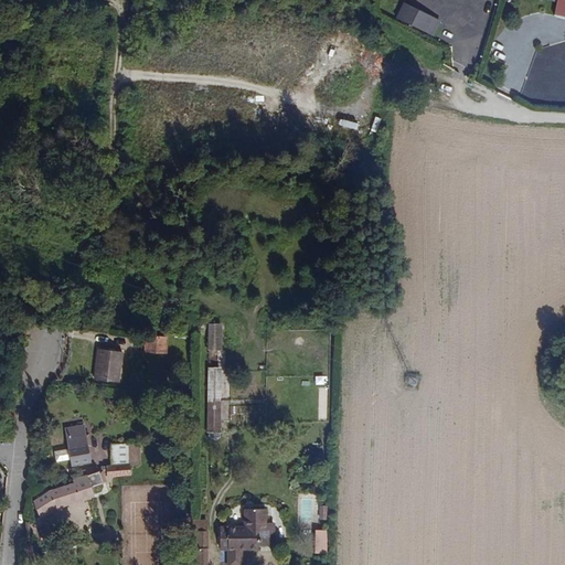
[(441,21),(404,2),(396,17),(434,36),(441,21)]
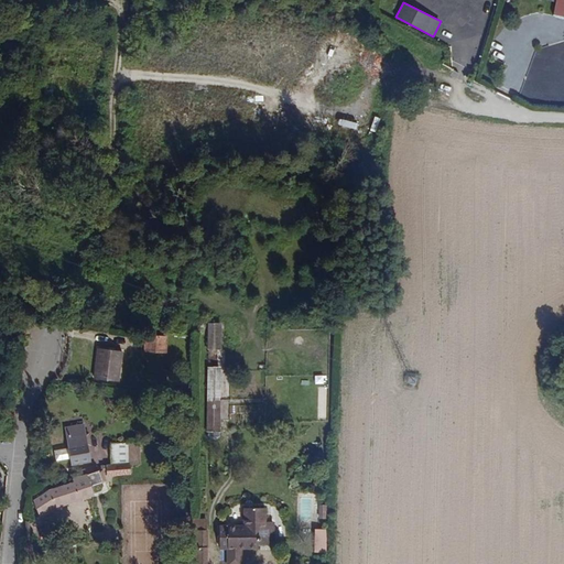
[(221,326),(208,326),(207,350),(220,351),(221,326)]
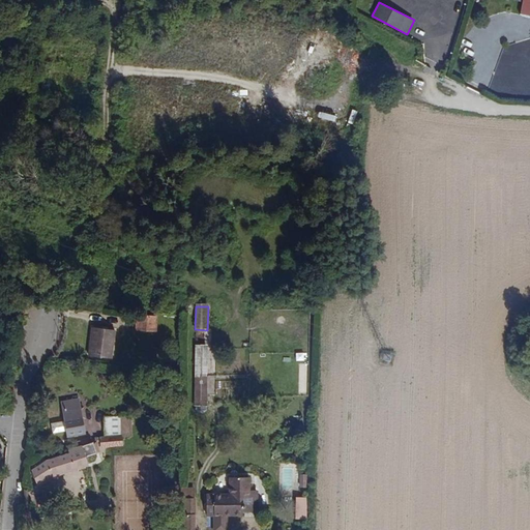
[(138,325),(147,326),(148,314),(139,314),(138,325)]
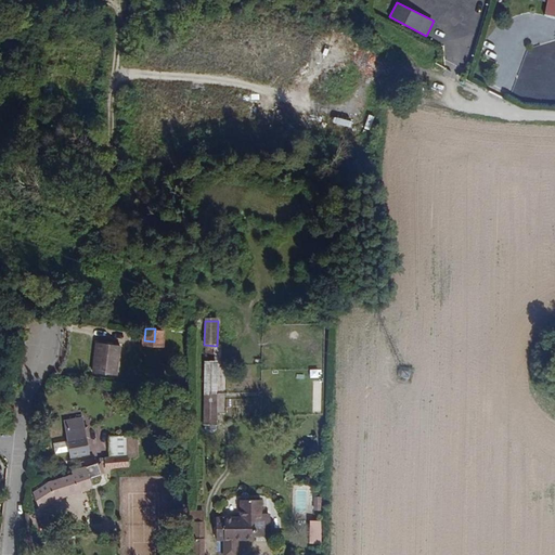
[(93,341),(90,374),(119,376),(123,344),(93,341)]
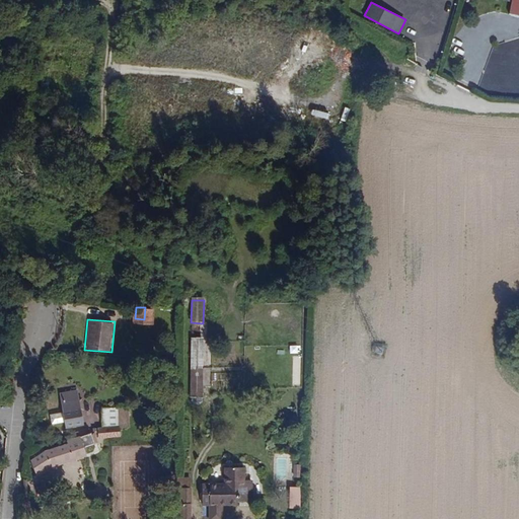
[(198,346),(190,345),(189,383),(197,383),(198,346)]
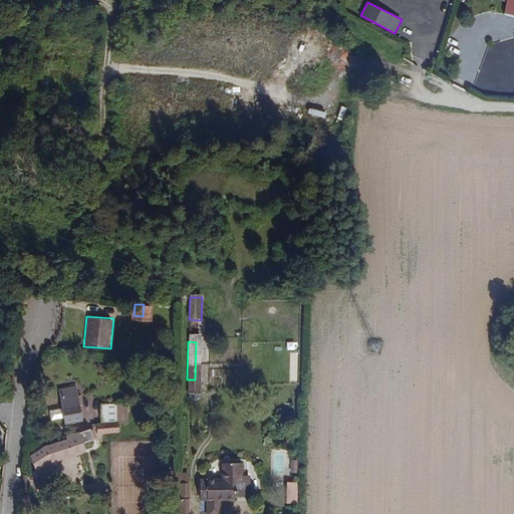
[(195,379),(187,379),(187,400),(194,400),(195,379)]
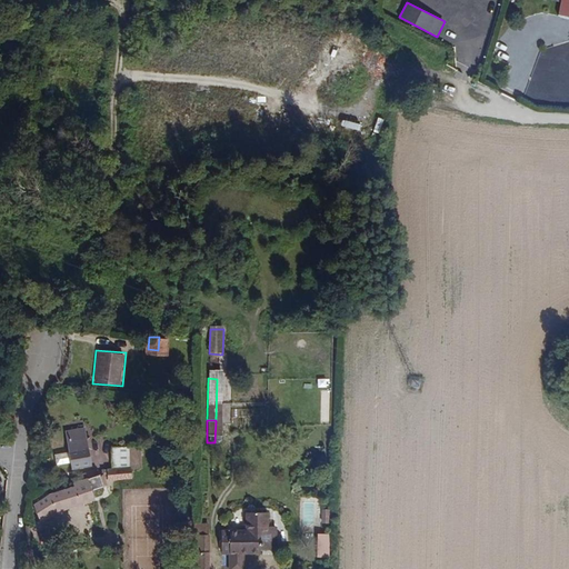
[(76,469),(97,466),(98,455),(88,427),(68,431),(72,450),(75,462),(76,469)]
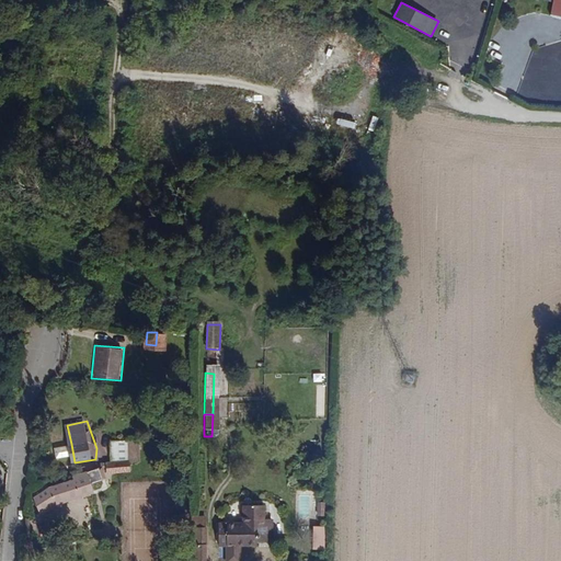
[(110,462),(127,461),(126,438),(109,439),(110,462)]
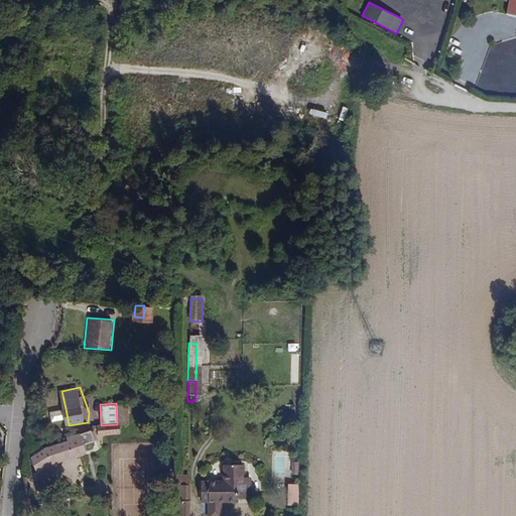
[(51,422),(68,419),(66,408),(49,412),(51,422)]
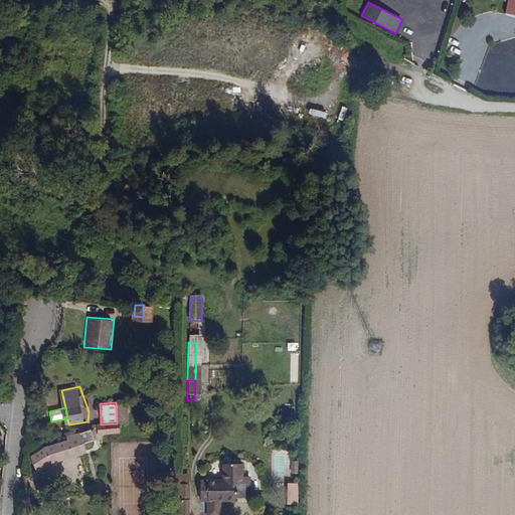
[(46,447),(30,458),(36,474),(62,460),(87,454),(84,445),(95,442),(95,440),(98,439),(94,428),(46,447)]
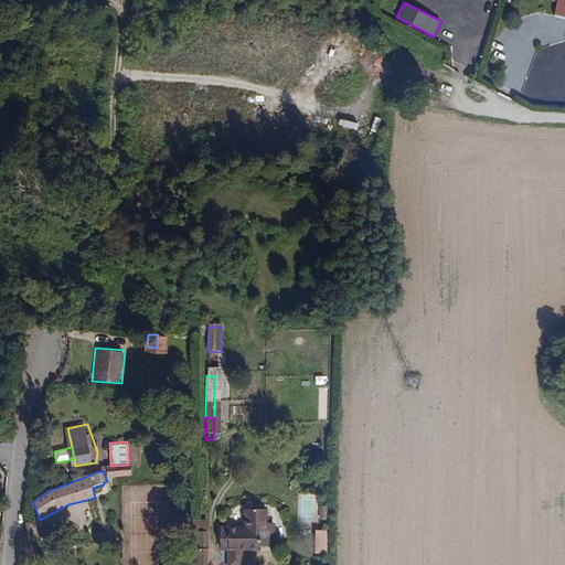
[(262,515),(242,514),(242,533),(216,533),(216,555),(233,555),(233,552),(254,552),(254,533),(260,533),(262,515)]
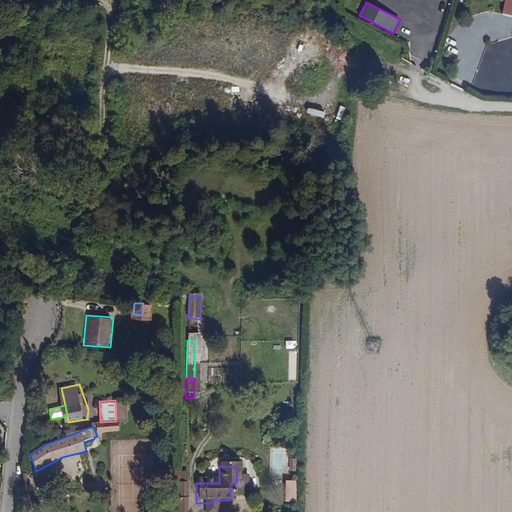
[(183,475),(175,475),(175,486),(183,487),(183,475)]
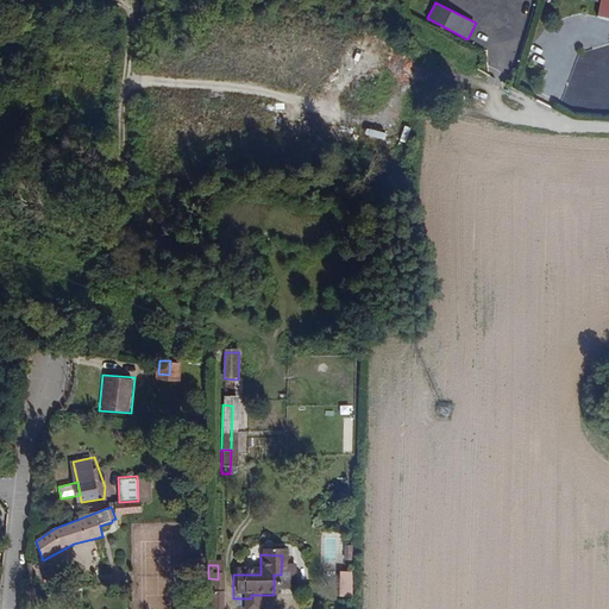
[(296,583),(307,583),(308,565),(296,565),(296,583)]
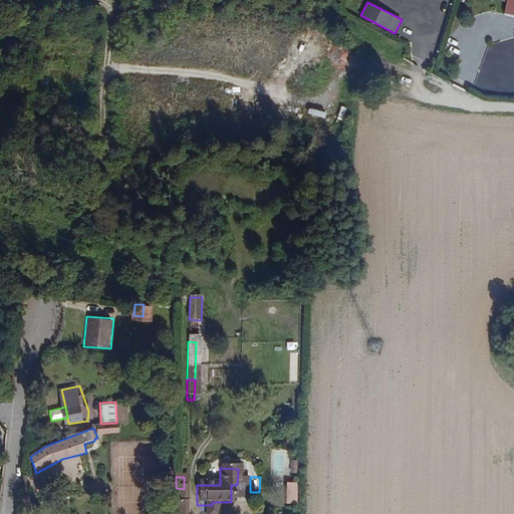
[(212,505),(231,506),(237,505),(237,485),(231,485),(231,502),(212,502),(212,505)]
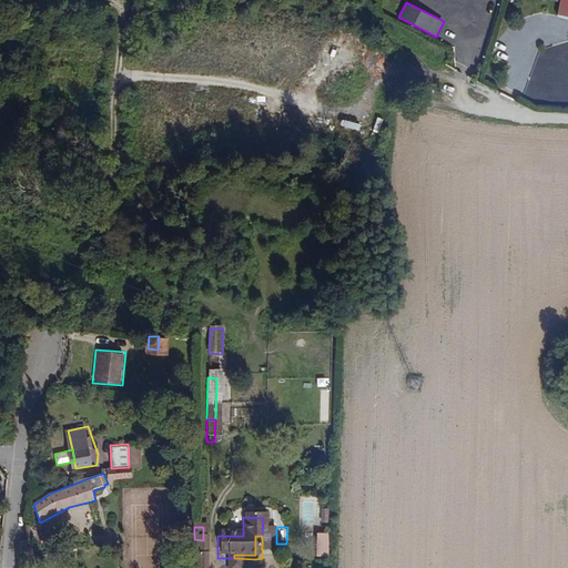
[(192,566),(204,566),(204,540),(203,540),(194,539),(190,539),(190,556),(192,556),(192,566)]
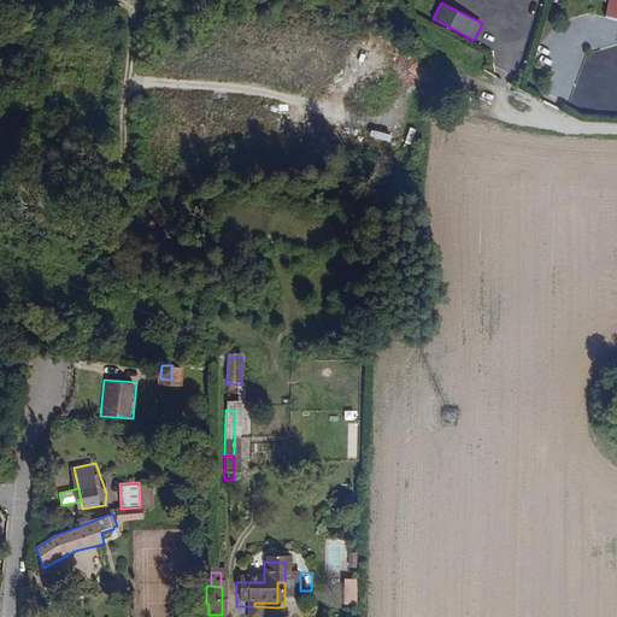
[(253,616),(254,606),(241,607),(241,616),(253,616)]
